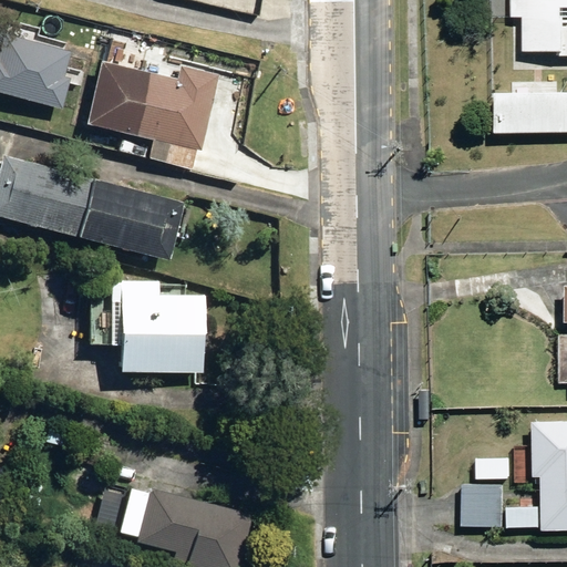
[(566,0),(505,0),(506,18),(506,21),(517,21),(517,58),(566,57),(566,0)]
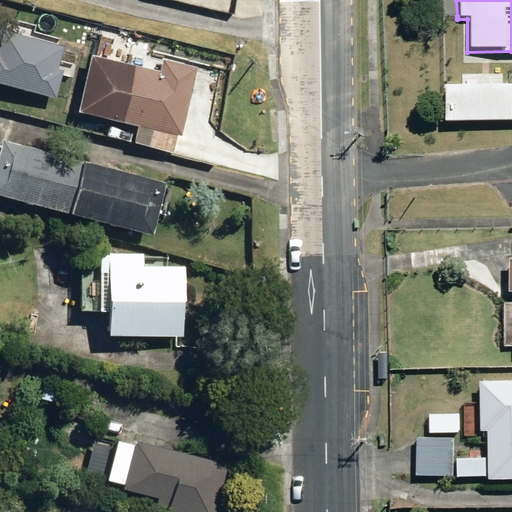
[(136,144),(175,152),(179,135),(184,136),(198,69),(164,62),(162,71),(92,56),(80,114),(140,127),(136,144)]
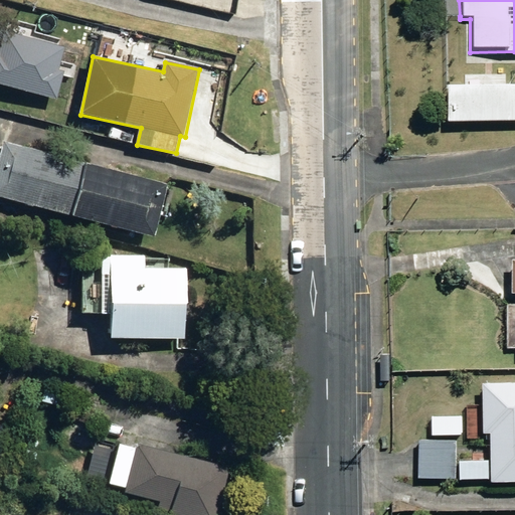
[(445,90),(446,127),(514,124),(514,87),(448,90),(445,90)]
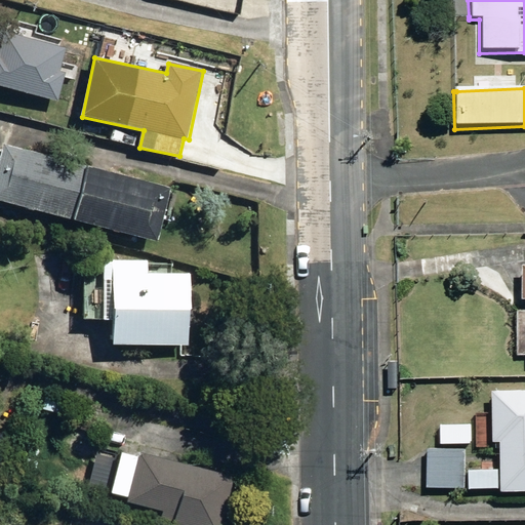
[(0,159),(0,201),(73,220),(86,166),(4,144),(0,159)]
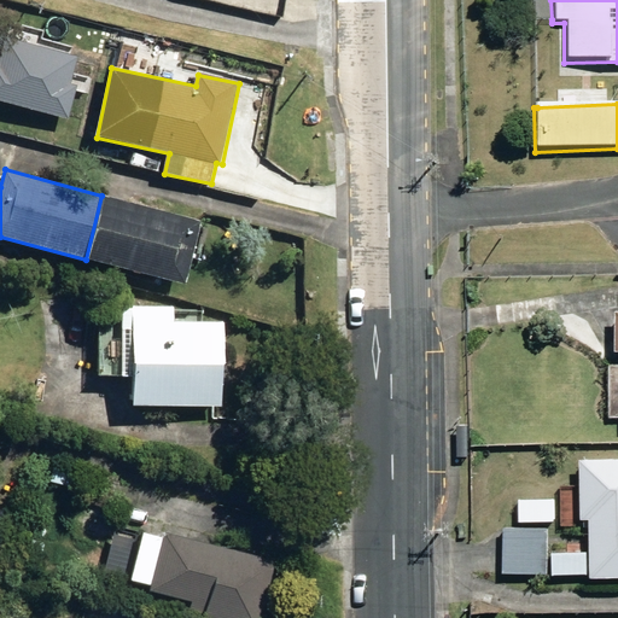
[(101,196),(86,260),(186,286),(203,222),(101,196)]
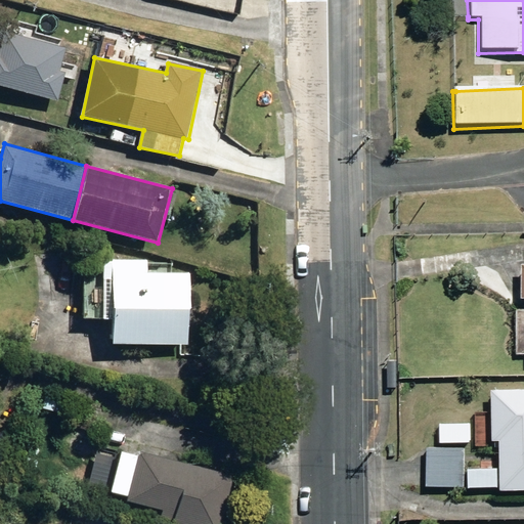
[(114,344),(188,345),(189,273),(148,272),(148,260),(102,259),(102,268),(85,267),(84,318),(114,318),(114,344)]
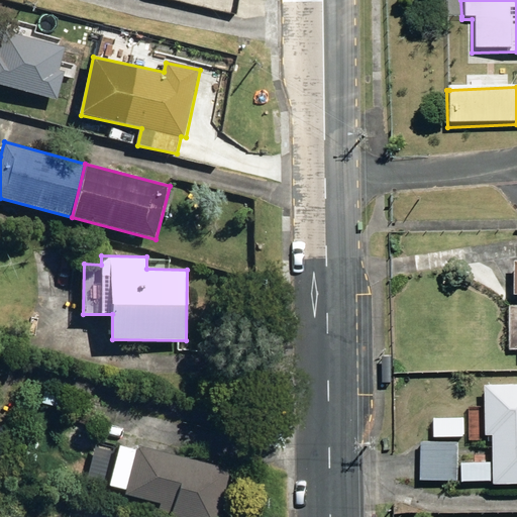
[(379,357),(380,383),(389,383),(389,357),(379,357)]
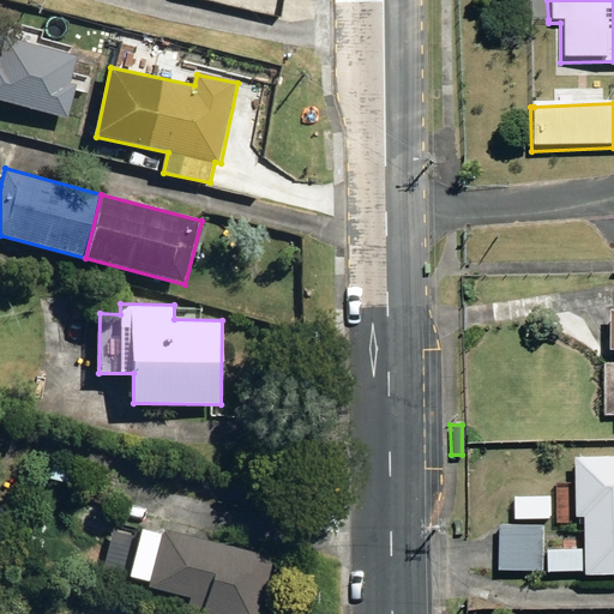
[(594,510),(595,569),(613,567),(613,451),(584,452),(585,510),(594,510)]
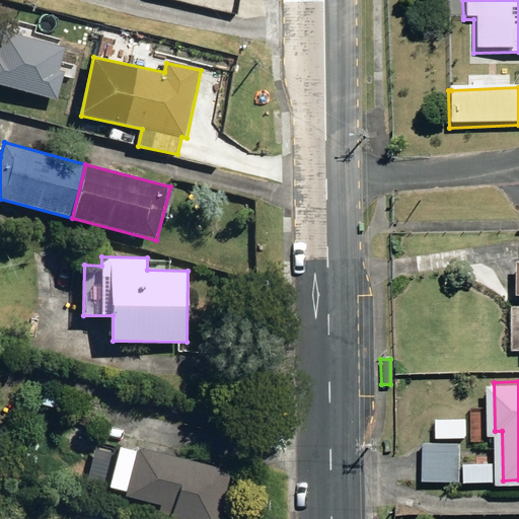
[(70,413),(81,416),(85,400),(74,397),(70,413)]
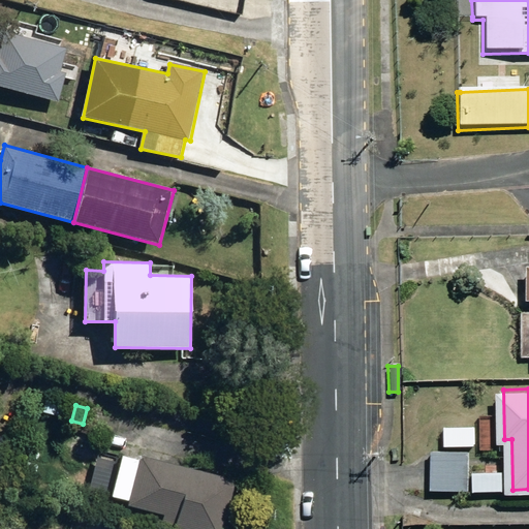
[(435,487),(471,488),(472,447),(435,446),(435,487)]
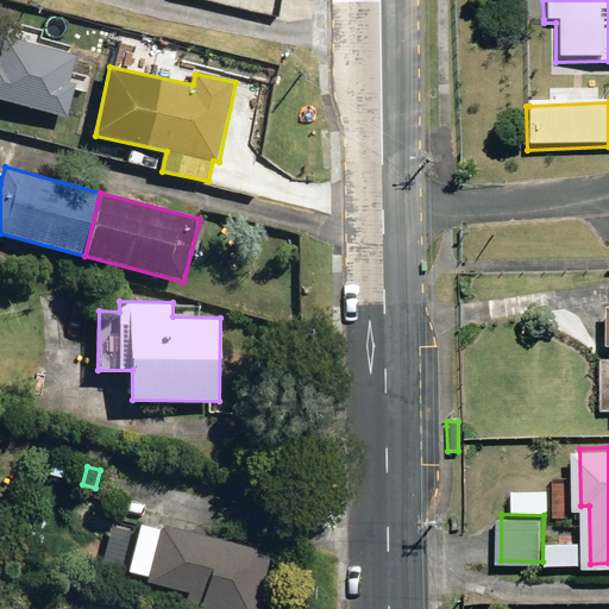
[(200,608),(259,608),(274,553),(163,526),(149,585),(189,595),(188,602),(201,606),(200,608)]
